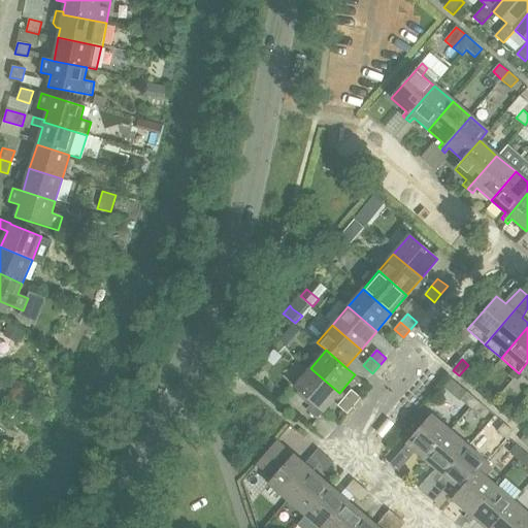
[(527,362),(519,373),(527,381),(527,362)]
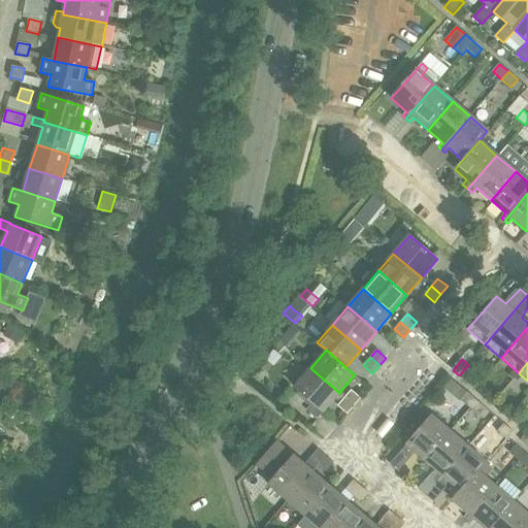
[(339,393),(310,368),(294,388),(323,411),(339,393)]
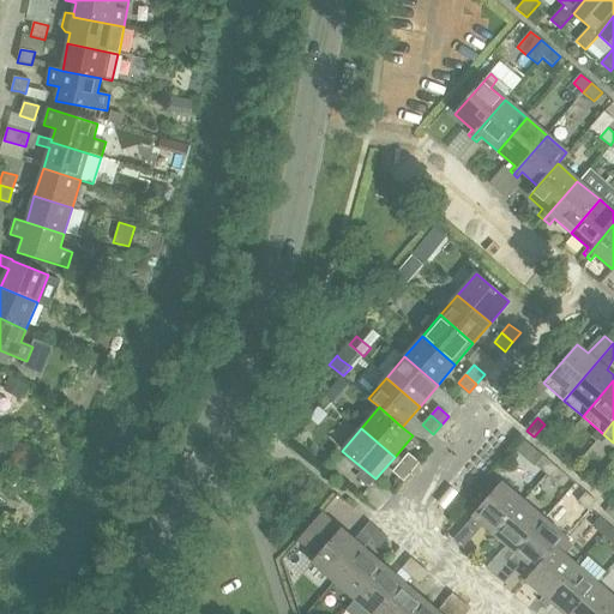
[(408,455),(401,463),(411,473),(420,463),(408,455)]
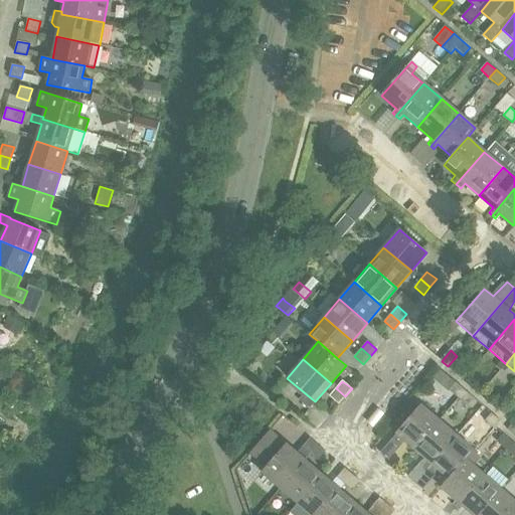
[(450,390),(459,398),(466,390),(457,383),(450,390)]
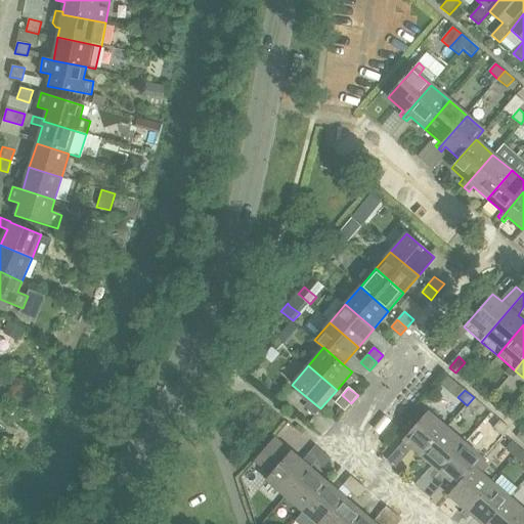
[(345,410),(351,403),(342,395),(336,402),(345,410)]
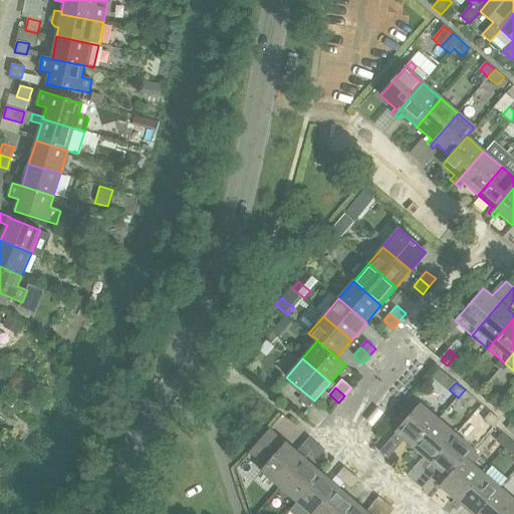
[(465,390),(458,398),(467,405),(473,398),(465,390)]
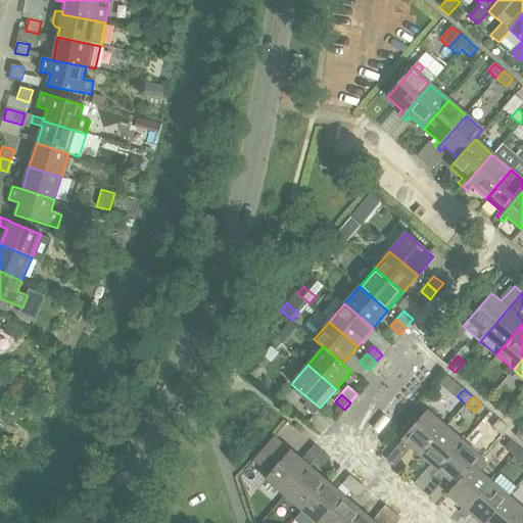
[(314,415),(320,408),(310,398),(306,401),(303,406),(314,415)]
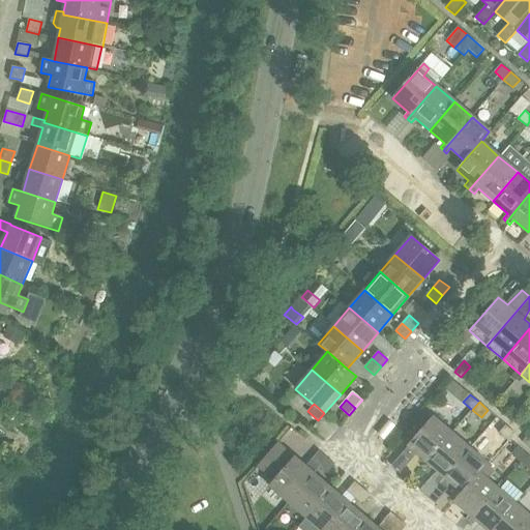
[(428,462),(452,433),(434,417),(409,446),(405,450),(409,454),(413,449),(428,462)]
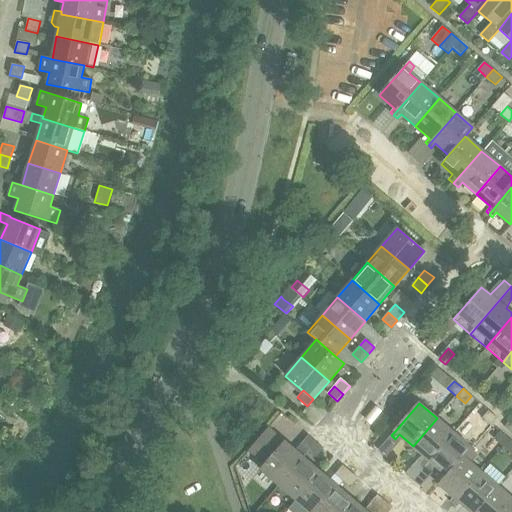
[(489,411),(482,418),(491,426),(498,418),(489,411)]
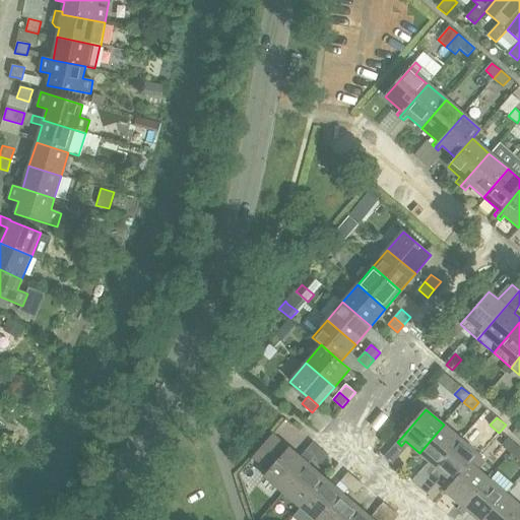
[(444,425),(419,453),(434,465),(430,470),(433,473),(461,440),(444,425)]
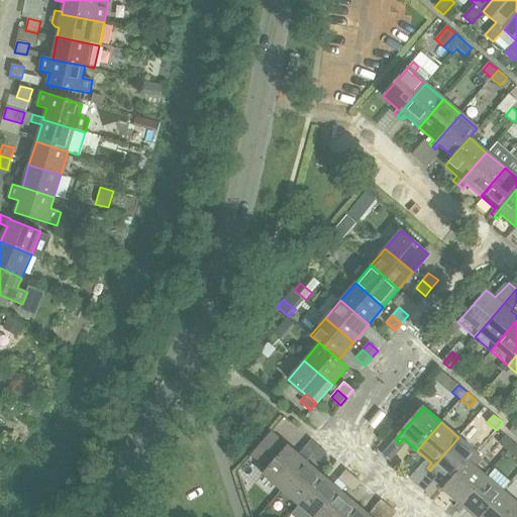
[(264,475),(281,490),(305,461),(288,446),(288,445),(273,432),(251,456),(267,471),(264,475)]
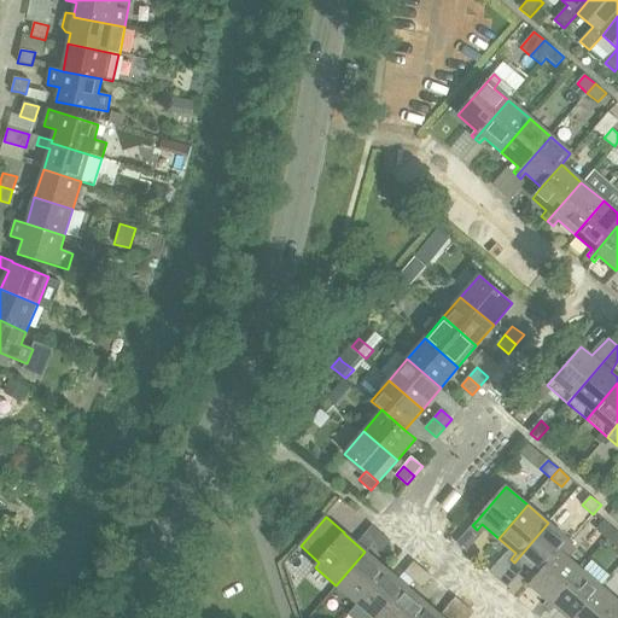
[(607,540),(614,530),(604,520),(596,530),(607,540)]
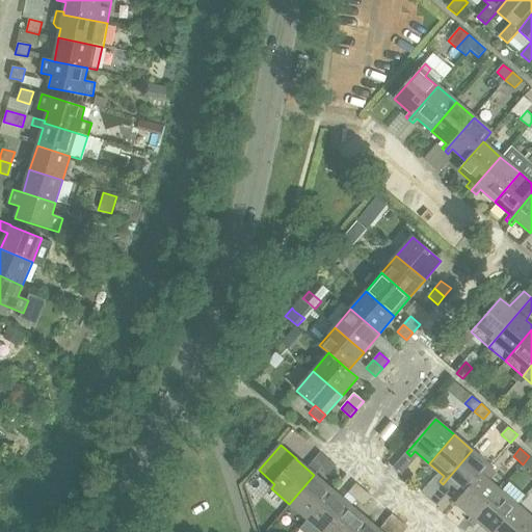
[(464,494),(482,476),(490,467),(472,450),(443,484),(447,486),(451,482),(464,494)]
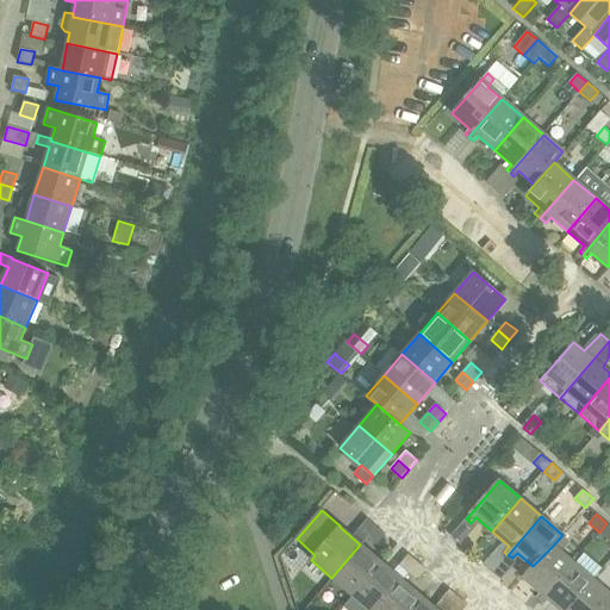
[(367,537),(377,527),(367,520),(358,530),(367,537)]
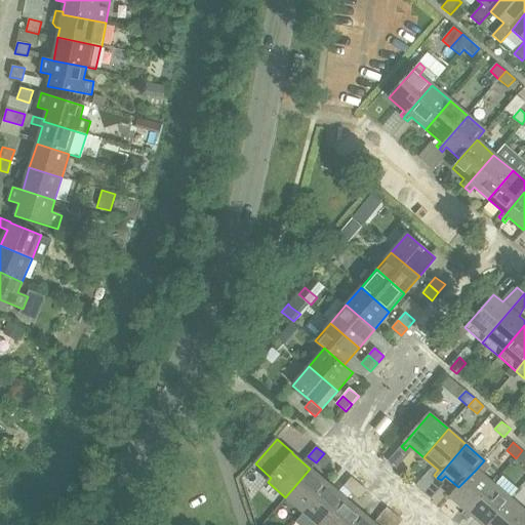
[(524,466),(524,452),(522,450),(516,458),(524,467),(524,466)]
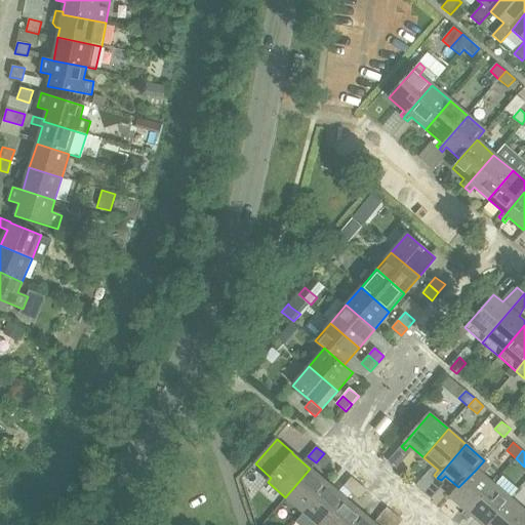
[(324,453),(316,462),(323,470),(331,459),(324,453)]
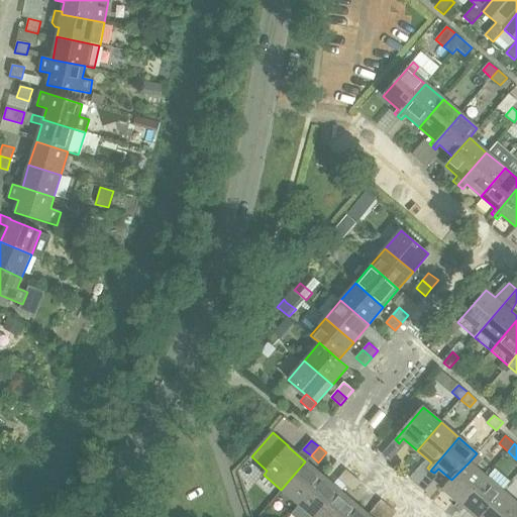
[(323,477),(305,461),(281,490),(299,505),(323,477)]
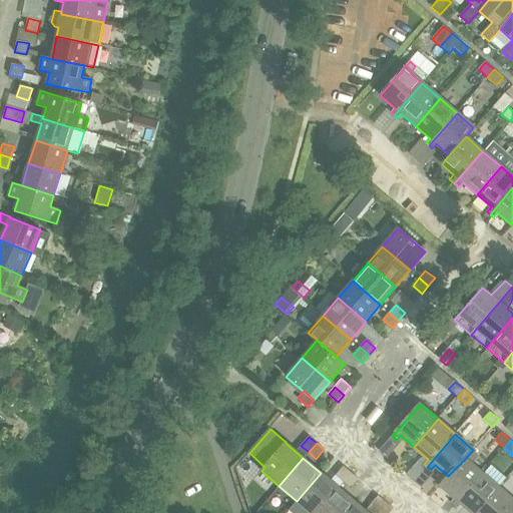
[(454,506),(482,473),(465,459),(448,476),(440,486),(455,498),(451,503),(454,506)]
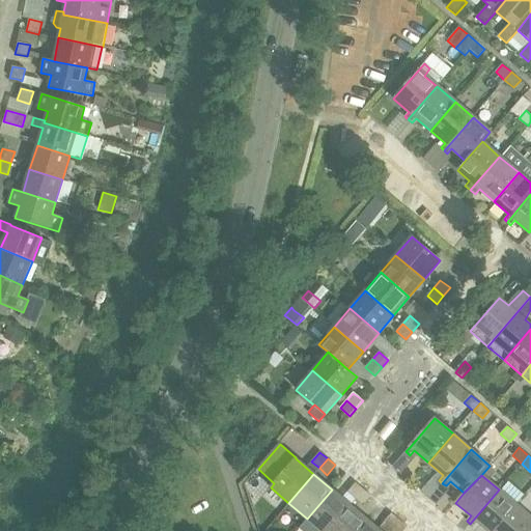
[(347,493),(356,499),(363,490),(356,482),(347,493)]
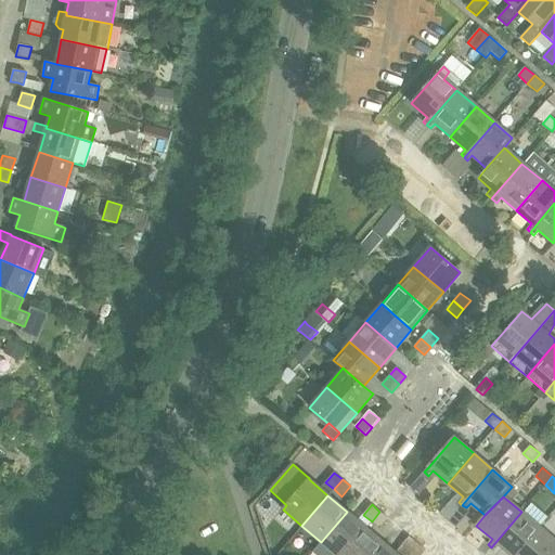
[(341,554),(365,528),(347,512),(321,542),(335,554),(341,554)]
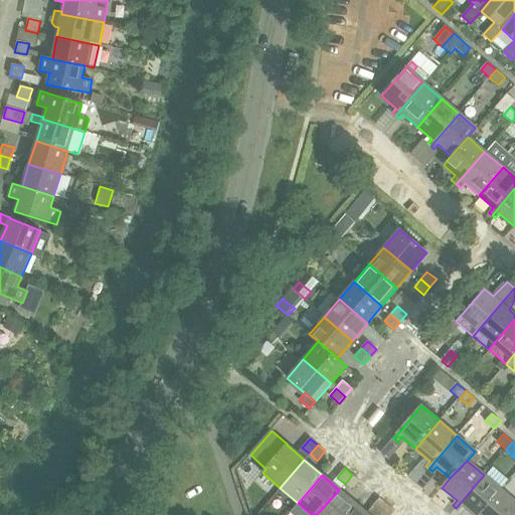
[(360,481),(352,475),(345,484),(352,491),(360,481)]
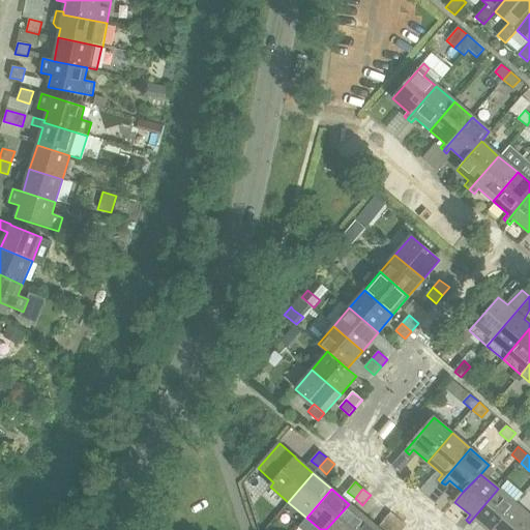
[(498,489),(469,523),(473,525),(477,521),(488,529),(493,529),(516,504),(498,489)]
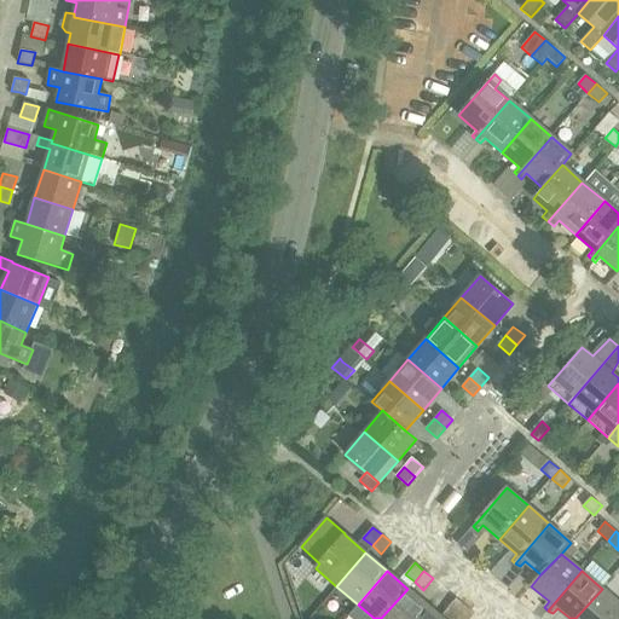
[(418,618),(429,607),(408,589),(381,618),(418,618)]
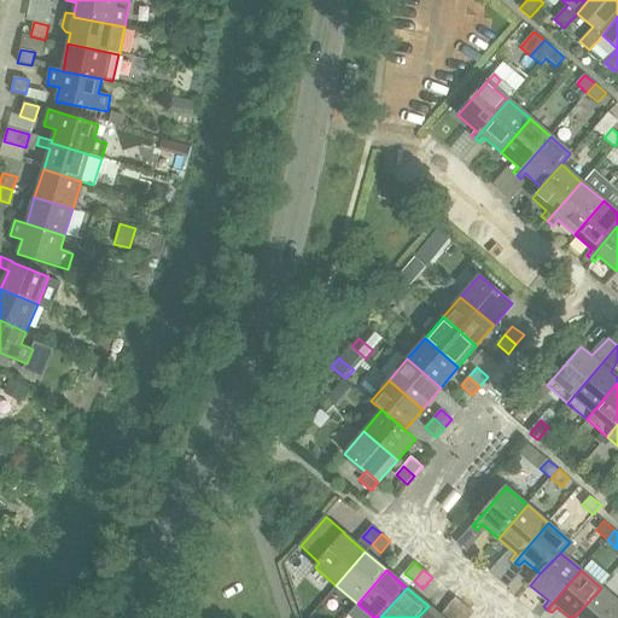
[(617,601),(601,588),(575,617),(611,617),(617,610),(617,601)]
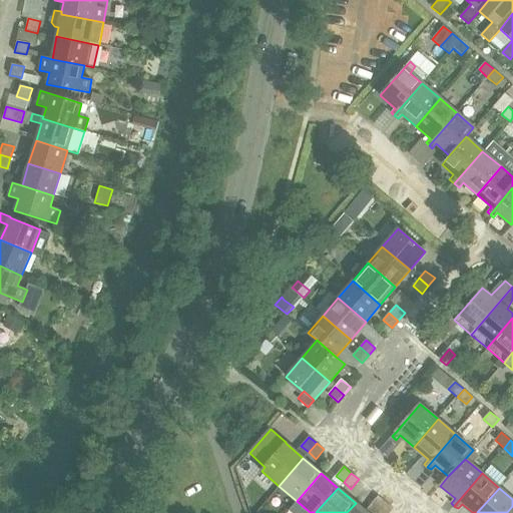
[(386,503),(379,496),(371,505),(378,512),(386,503)]
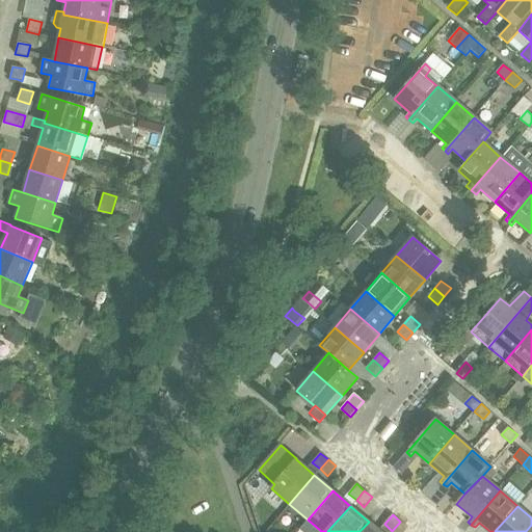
[(380,531),(369,522),(360,531),(380,531)]
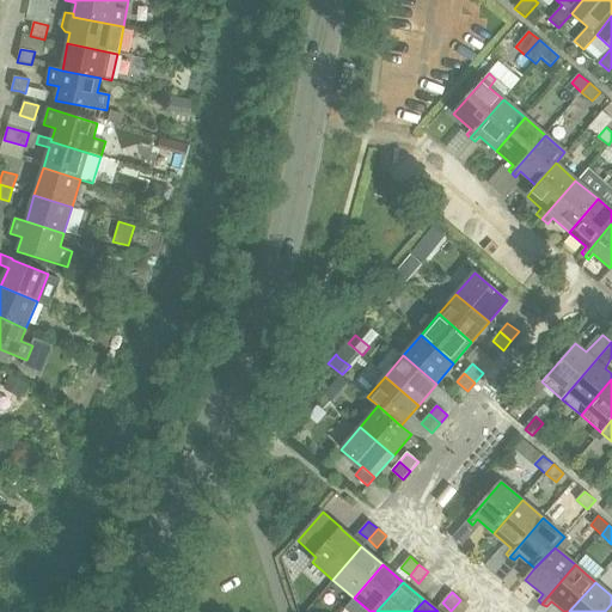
[(460,600),(451,611),(452,611),(465,611),(470,607),(460,600)]
